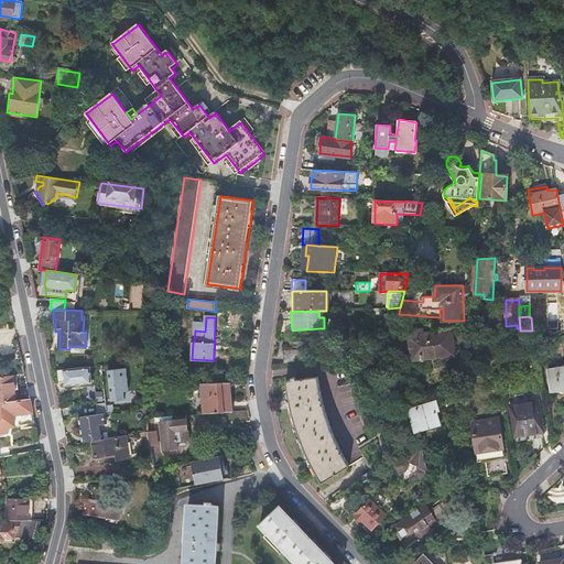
[(423,361),(423,359),(437,357),(437,354),(454,351),(454,354),(455,354),(454,338),(453,339),(452,331),(453,331),(453,329),(424,333),(424,329),(416,331),(416,328),(415,328),(415,334),(410,335),(412,357),(421,356),(422,362),(423,361)]
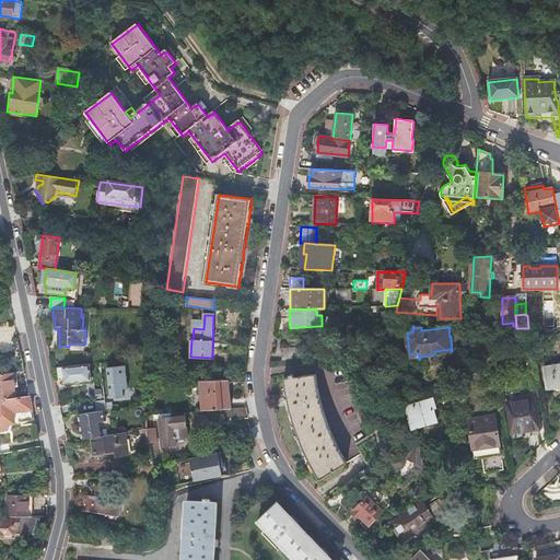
[(282,362),(301,360),(300,348),(281,350),(282,362)]
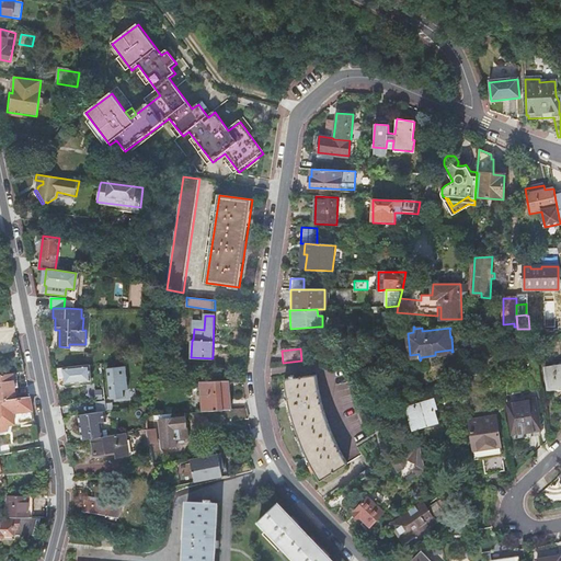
[(90,365),(63,367),(65,385),(92,381),(90,365)]
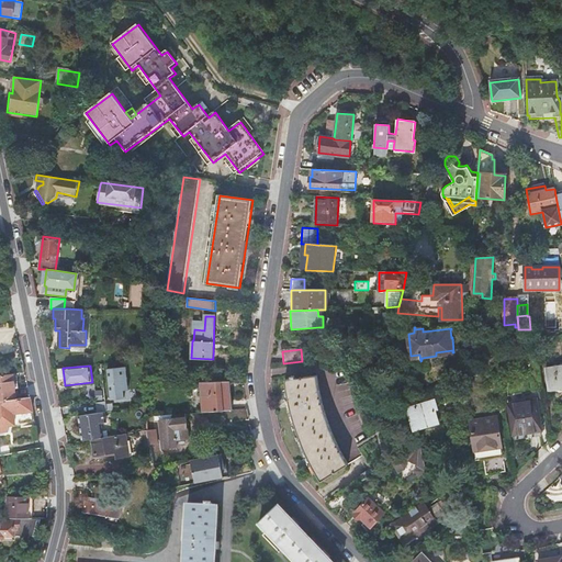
[(561,367),(546,370),(549,390),(561,388),(561,367)]
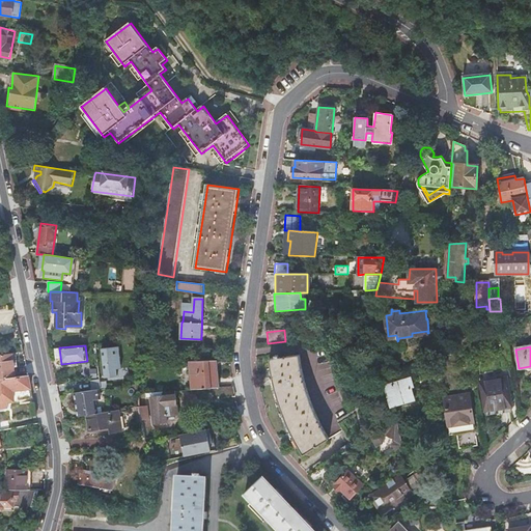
[(123,362),(122,352),(111,353),(112,364),(123,362)]
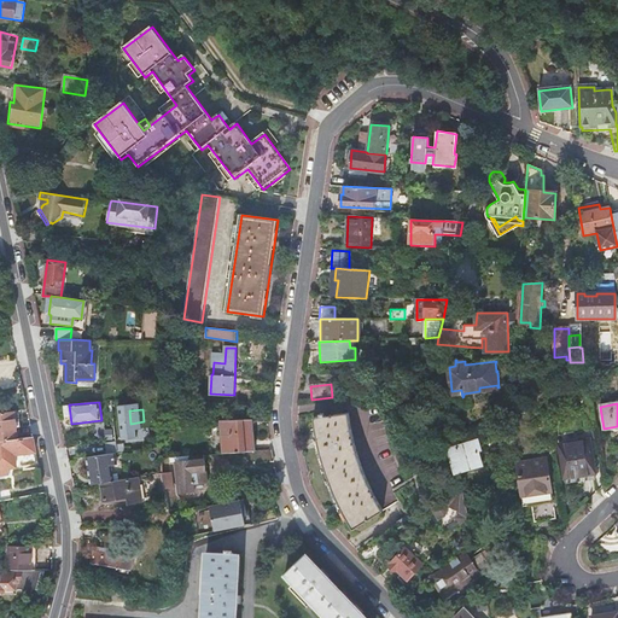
[(0,439),(18,438),(15,410),(0,412),(0,439)]
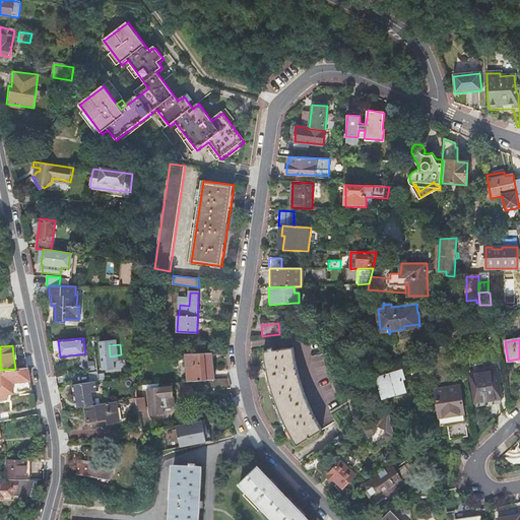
[(287,429),(291,437),(298,445),(322,430),(318,424),(313,412),(310,405),(304,393),(303,389),(300,380),(298,373),(295,362),(293,347),(272,351),(272,348),(268,349),(269,351),(263,352),(264,365),(265,367),(267,377),(269,384),(271,392),(275,402),(281,417),(287,429)]
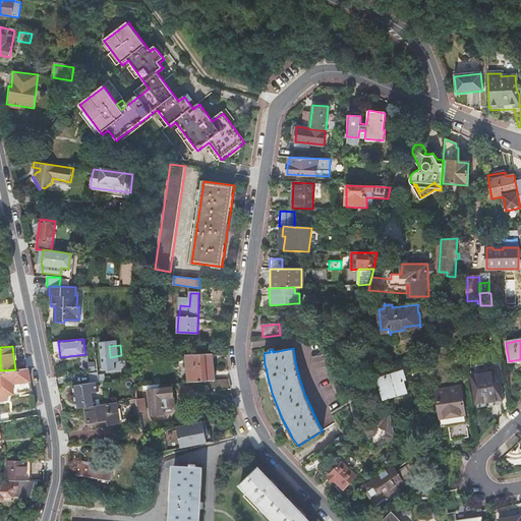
[(180,354),(180,365),(212,364),(210,353),(180,354)]
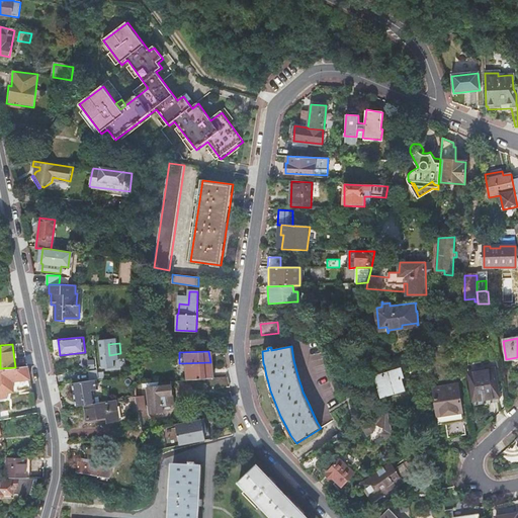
[(180,380),(203,379),(211,378),(210,362),(179,363),(180,380)]
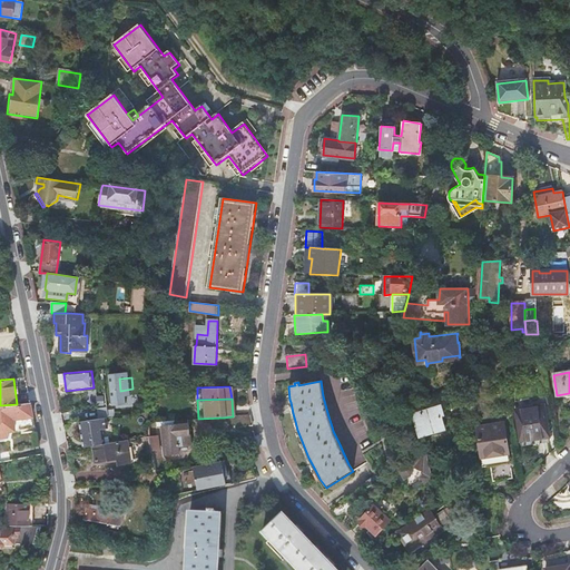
[(36,428),(30,402),(17,404),(0,405),(0,438),(7,438),(6,431),(36,428)]
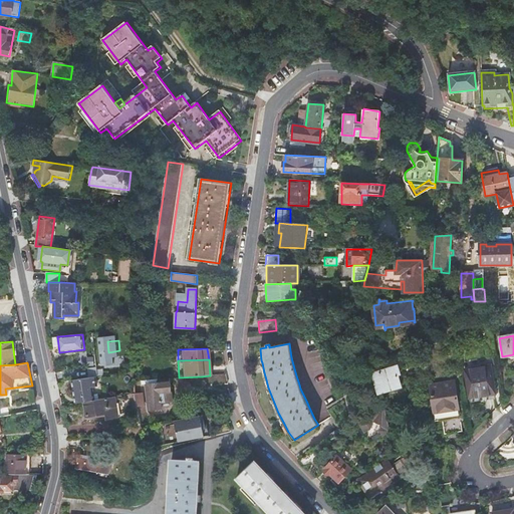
[(381,393),(382,393),(402,387),(399,374),(401,374),(398,364),(372,372),(377,388),(379,387),(380,388),(381,393)]
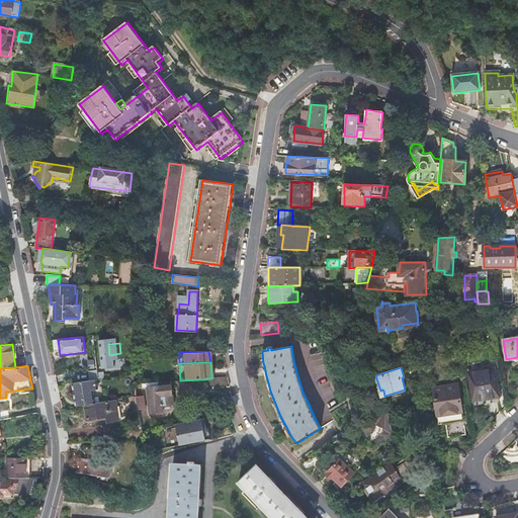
[(473,406),(485,404),(496,403),(499,402),(494,369),(488,370),(477,371),(468,373),(473,406)]
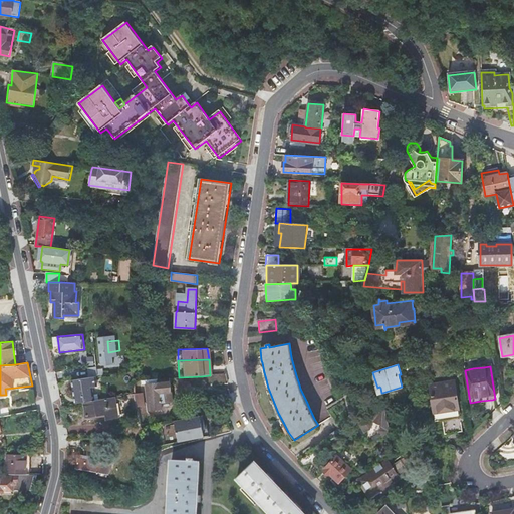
[(203,387),(228,384),(227,376),(227,374),(210,375),(202,376),(203,387)]
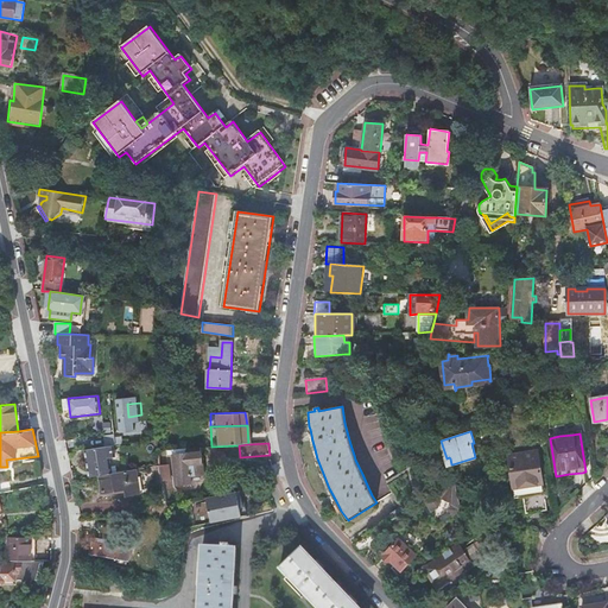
[(86,449),(90,476),(100,475),(124,472),(122,464),(111,467),(109,458),(121,456),(119,444),(86,449)]
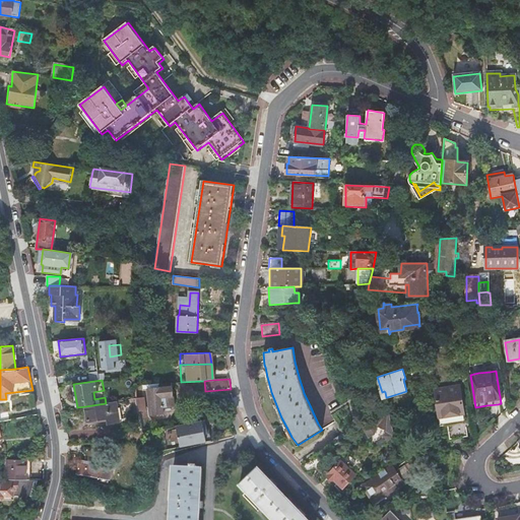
[(160,384),(147,385),(149,407),(150,415),(164,413),(164,407),(175,406),(174,396),(173,386),(172,383),(165,384),(160,384)]
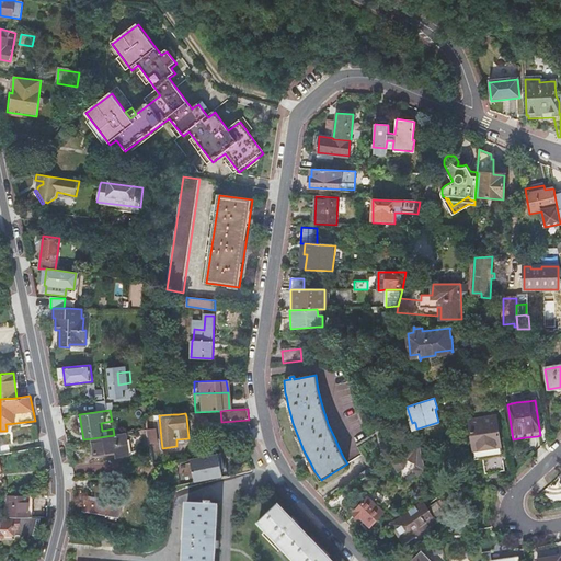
[(495,416),(469,420),(474,459),(482,458),(485,473),(504,471),(495,416)]
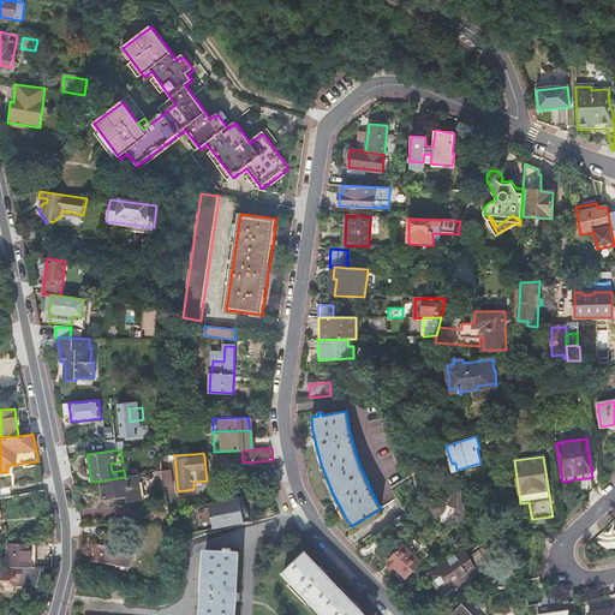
[(161,471),(162,476),(163,484),(163,487),(172,485),(169,470),(161,471)]
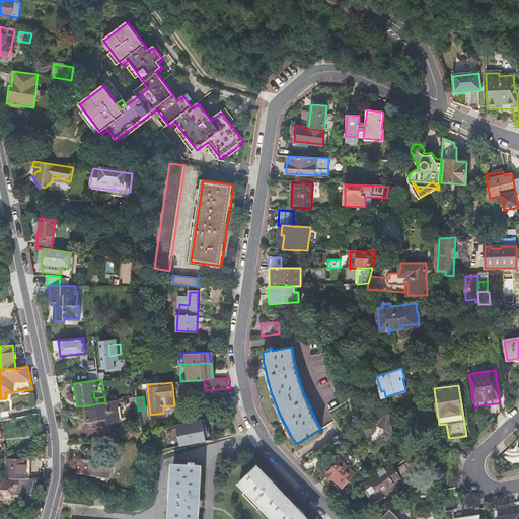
[(105,402),(85,405),(89,425),(124,420),(121,399),(105,402)]
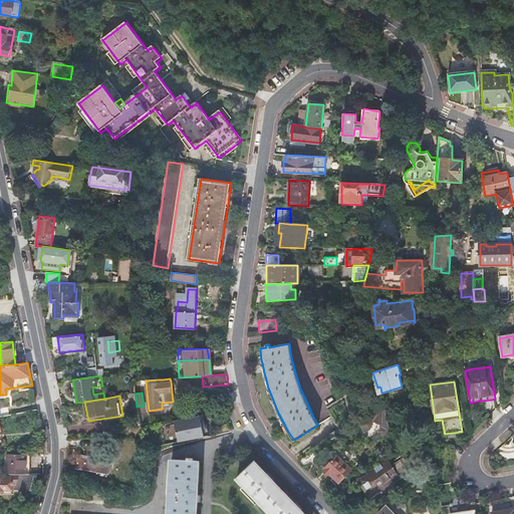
[(379,438),(391,431),(387,412),(386,406),(359,422),(362,428),(363,428),(376,420),(381,429),(376,432),(379,438)]
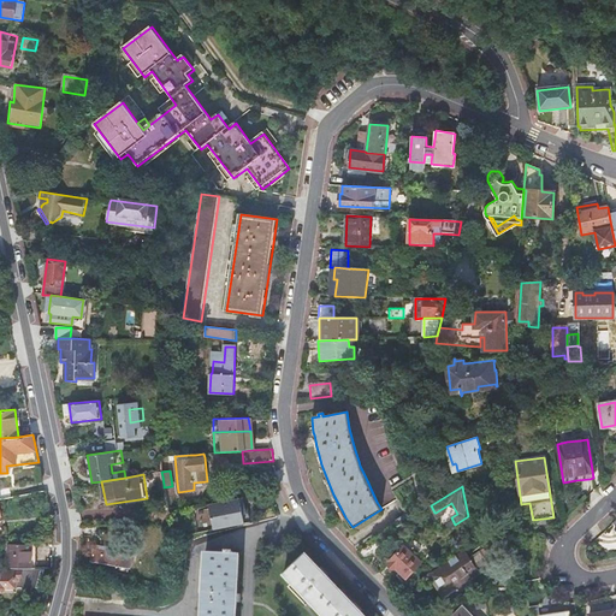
[(246,514),(242,497),(218,502),(208,504),(213,528),(244,522),(243,515),(246,514)]
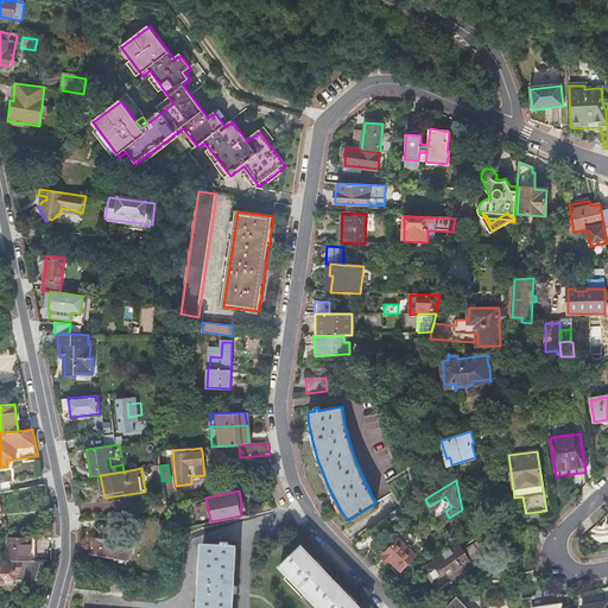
[(352,545),(359,552),(378,539),(373,532),(352,545)]
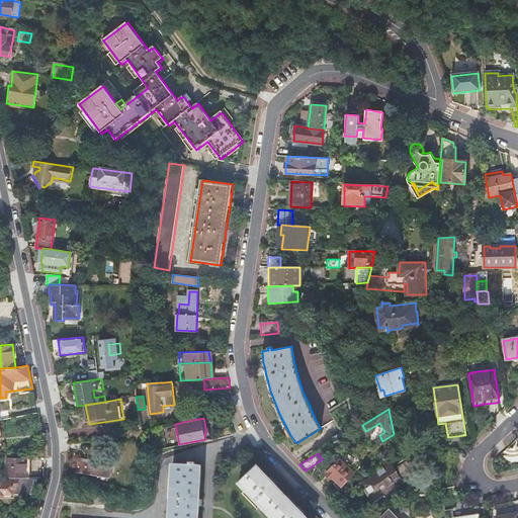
[(29,478),(29,457),(7,457),(7,478),(29,478)]
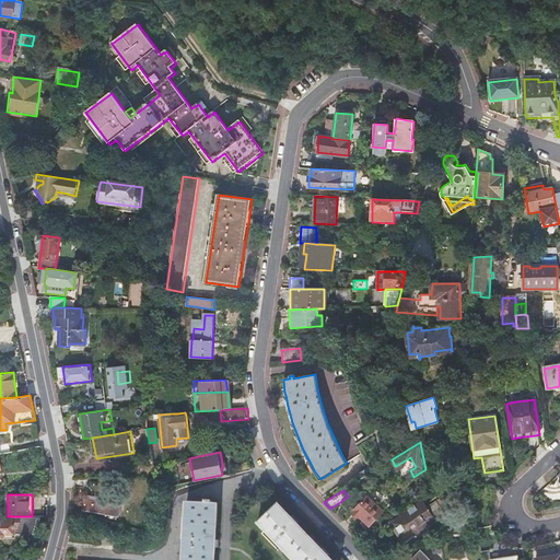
[(366,497),(352,513),(361,522),(363,520),(370,525),(383,511),(366,497)]
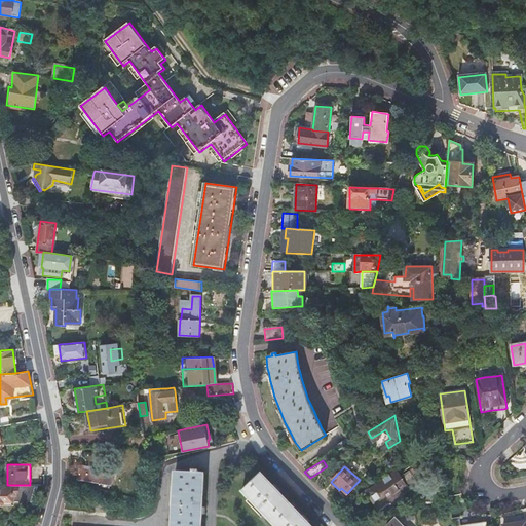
[(111,486),(113,476),(79,468),(78,479),(111,486)]
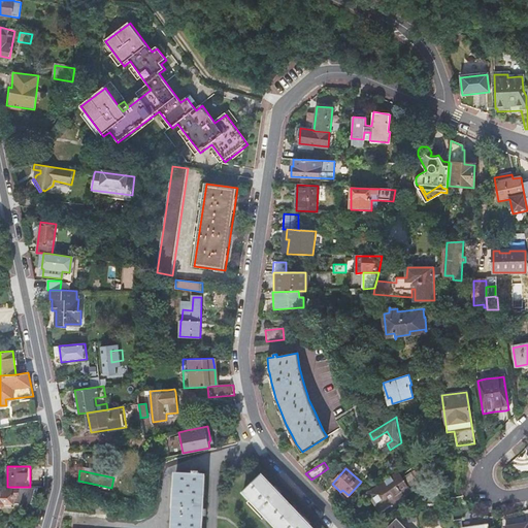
[(399,472),(370,491),(382,509),(391,503),(390,501),(402,493),(403,495),(420,484),(411,472),(403,479),(399,472)]
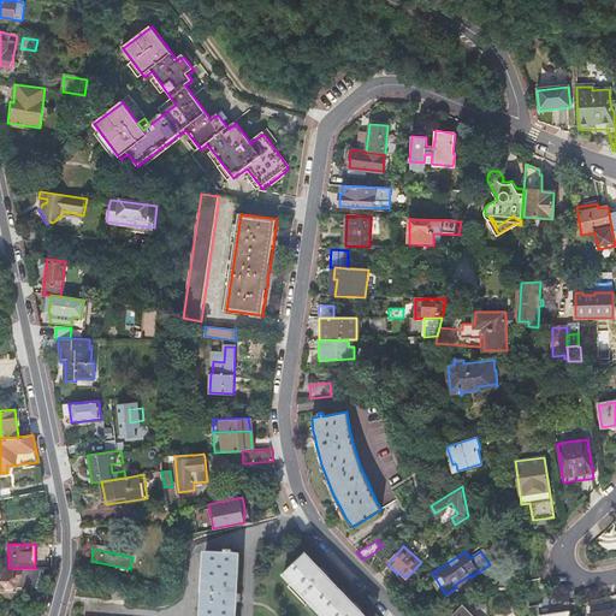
[(225,552),(225,555),(206,554),(201,615),(236,615),(240,556),(234,555),(234,552),(225,552)]
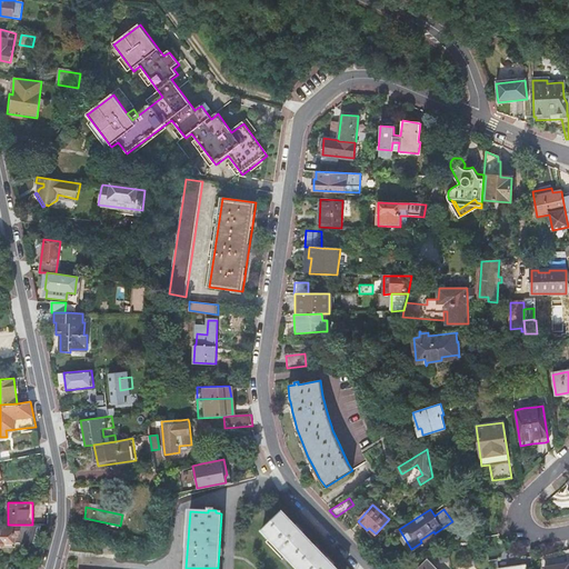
[(333,568),(281,515),(261,533),(296,568),(333,568)]
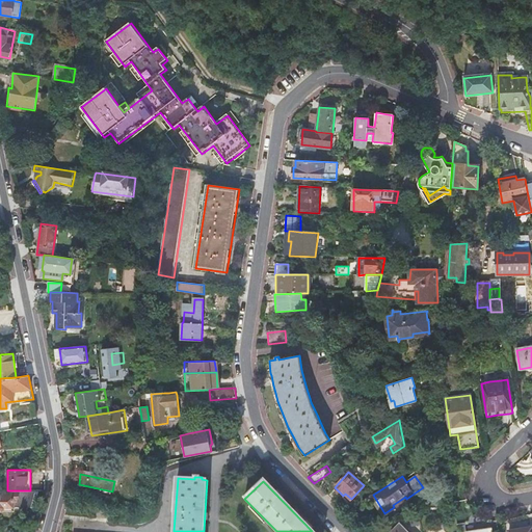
[(34,506),(40,489),(30,490),(19,491),(5,490),(5,495),(0,495),(0,509),(3,510),(5,506),(15,507),(20,507),(22,509),(28,510),(28,506),(34,506)]
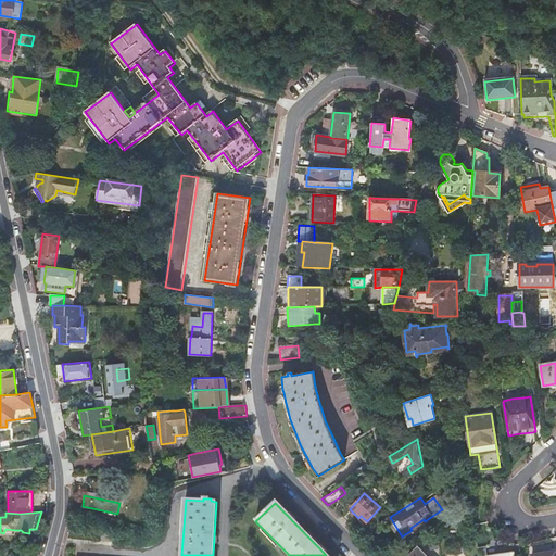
[(112,541),(113,531),(102,530),(101,540),(112,541)]
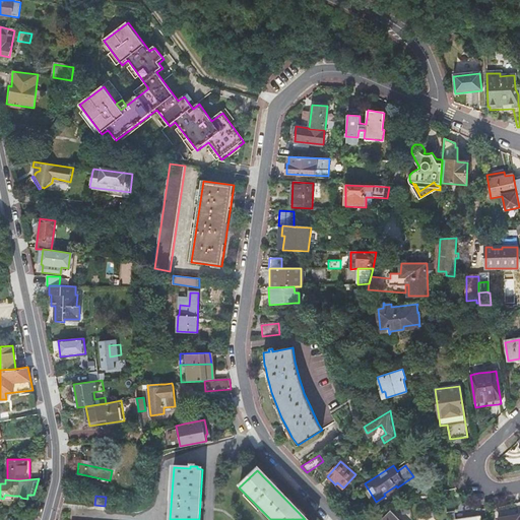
[(409,504),(408,497),(401,499),(404,513),(411,511),(409,504)]
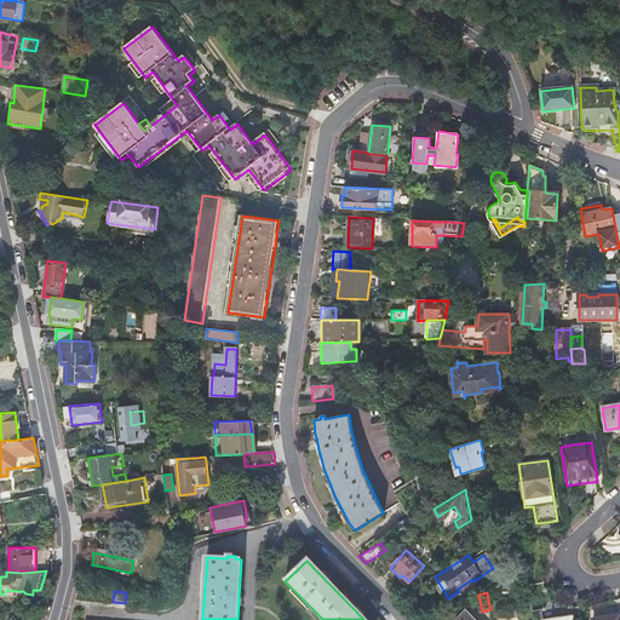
[(39,619),(40,615),(32,616),(30,609),(18,614),(21,619),(39,619)]
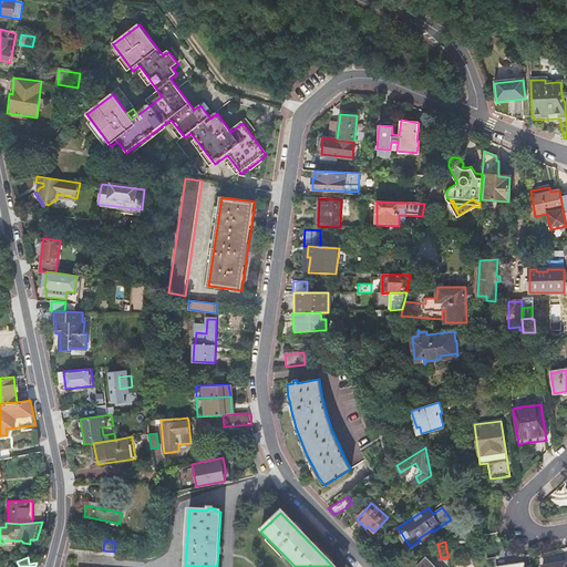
[(497,566),(525,566),(525,564),(519,564),(519,558),(509,559),(509,557),(496,559),(497,566)]
